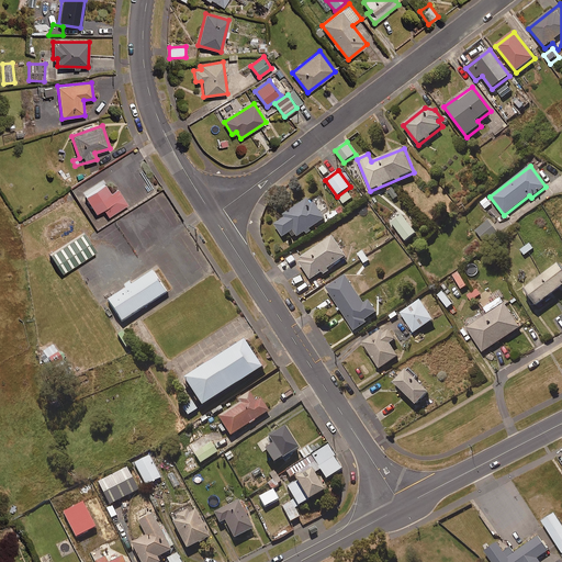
[(110,194),(104,184),(86,197),(97,213),(103,209),(108,217),(127,204),(117,189),(110,194)]
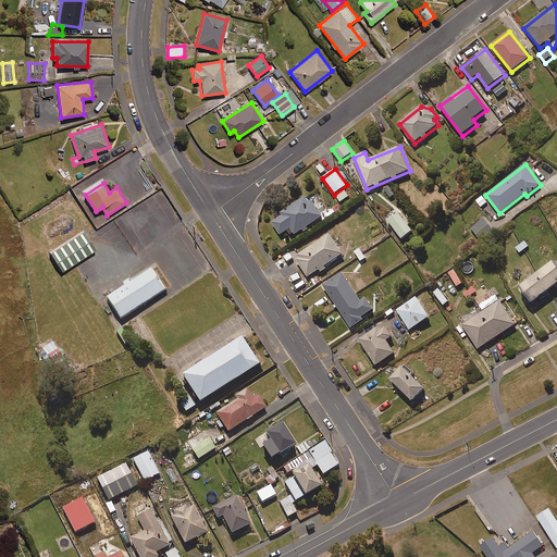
[(349,197),(345,190),(336,196),(339,202),(349,197)]
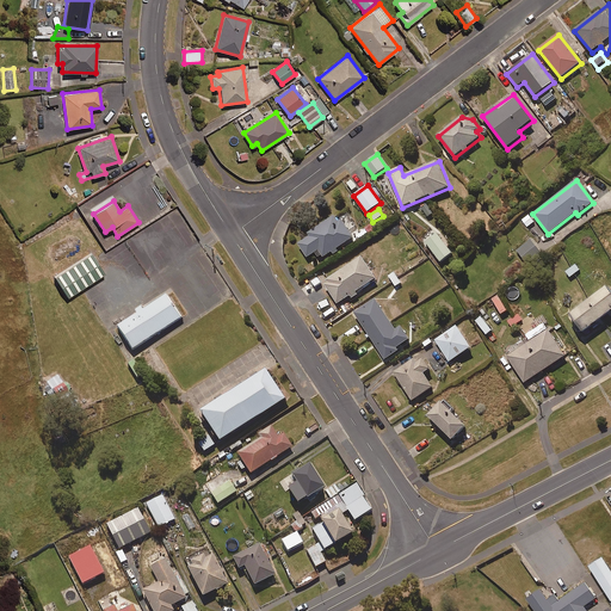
[(339,221),(335,216),(309,234),(310,236),(298,245),(308,258),(319,251),(323,259),(355,238),(345,223),(339,221)]
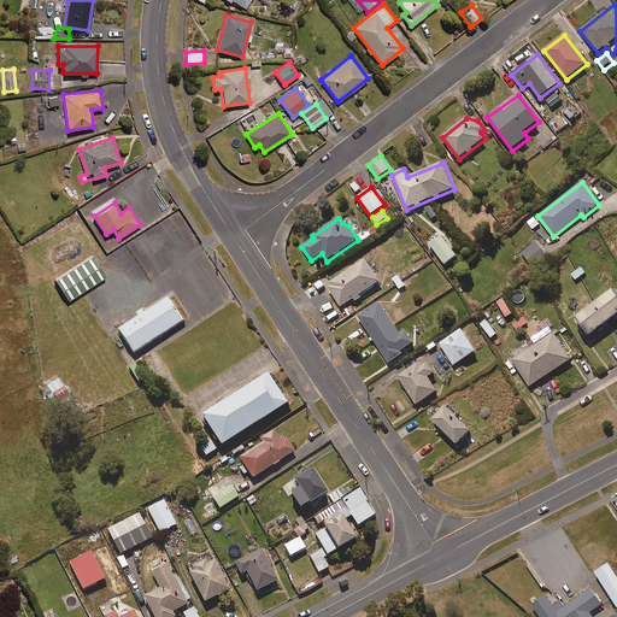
[(548,256),(535,242),(522,254),(534,268),(548,256)]
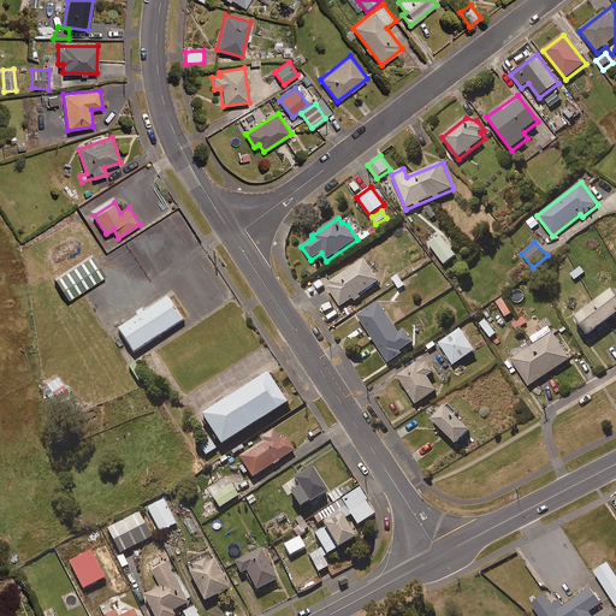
[(105,276),(92,255),(54,279),(67,300),(105,276)]
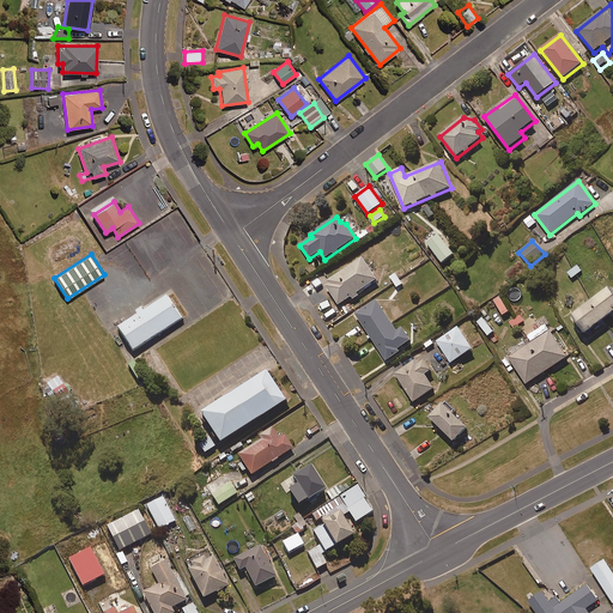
[(378,280),(363,259),(323,285),(339,307),(378,280)]
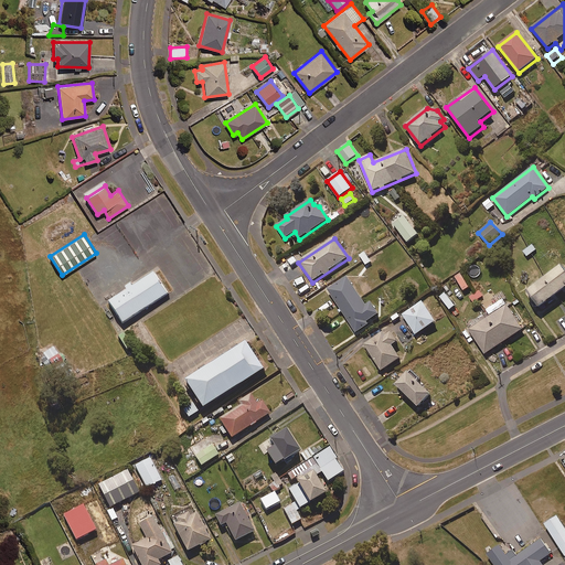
[(564,267),(564,266),(529,292),(541,309),(564,290),(564,267)]
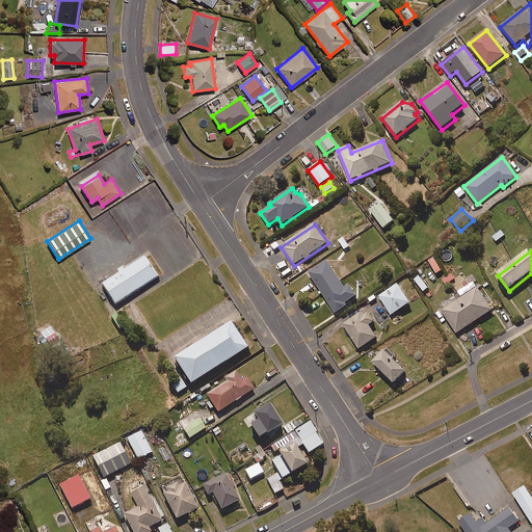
[(159,276),(145,257),(102,286),(115,306),(159,276)]
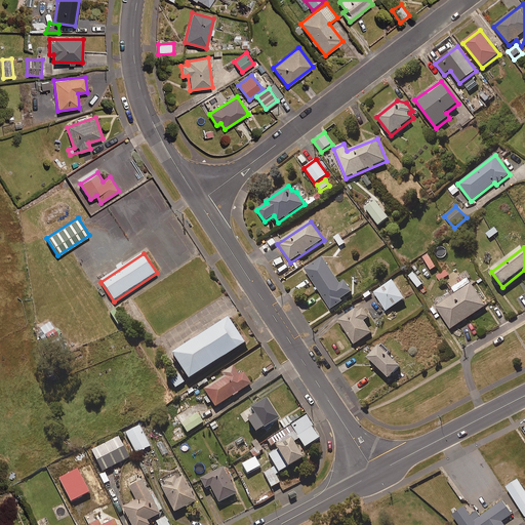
[(340,284),(324,257),(305,269),(331,310),(344,301),(341,299),(353,292),(346,281),(340,284)]
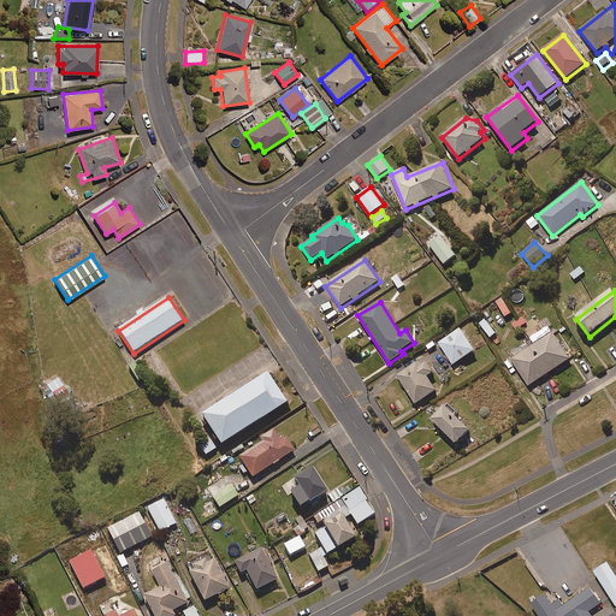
[(497,335),(485,320),(480,324),(491,338),(497,335)]
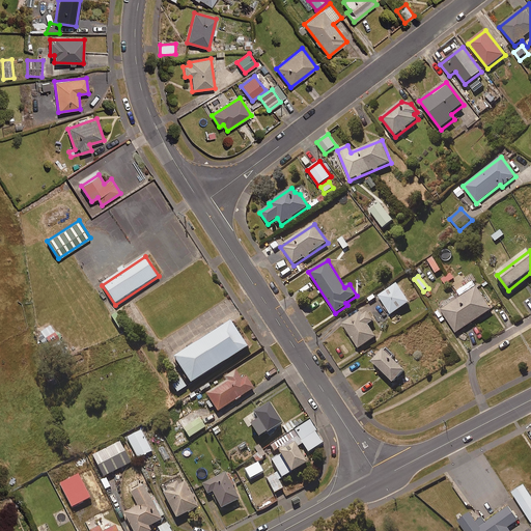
[(410,303),(398,284),(379,296),(391,315),(410,303)]
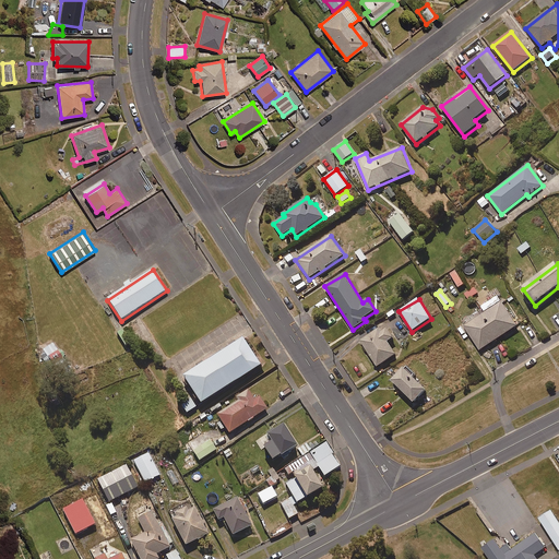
[(519,326),(503,302),(484,314),(480,309),(462,321),(480,351),(519,326)]
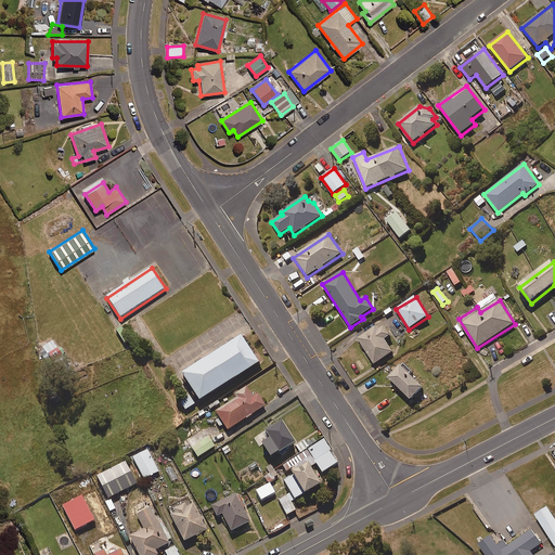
[(391,336),(384,323),(359,339),(375,364),(394,352),(386,339),(391,336)]
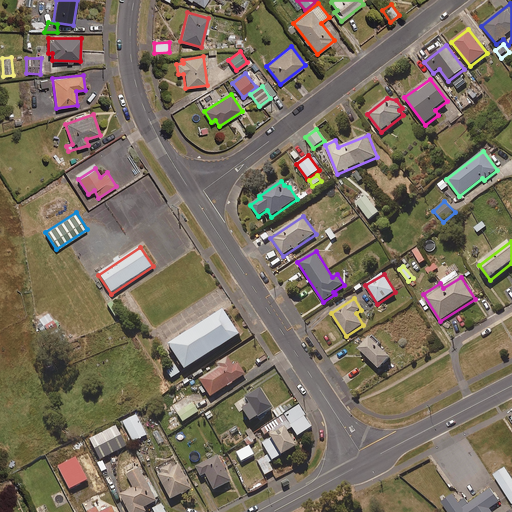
[(241,335),(224,310),(168,347),(184,371),(241,335)]
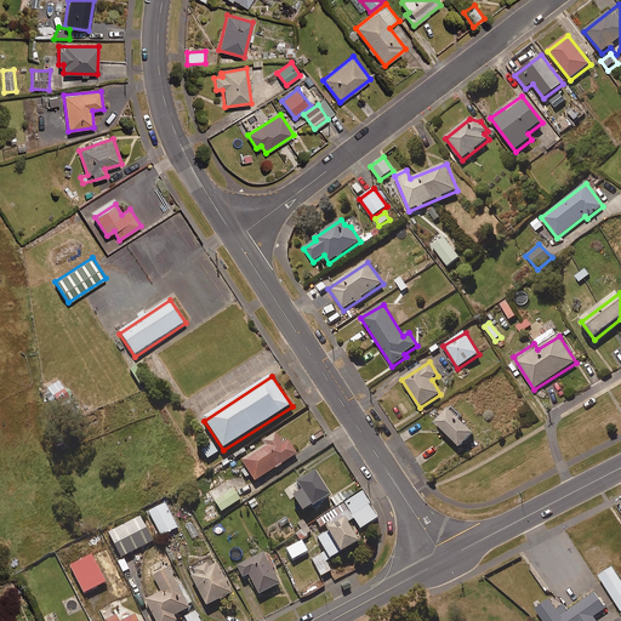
[(68,394),(58,382),(49,389),(57,402),(68,394)]
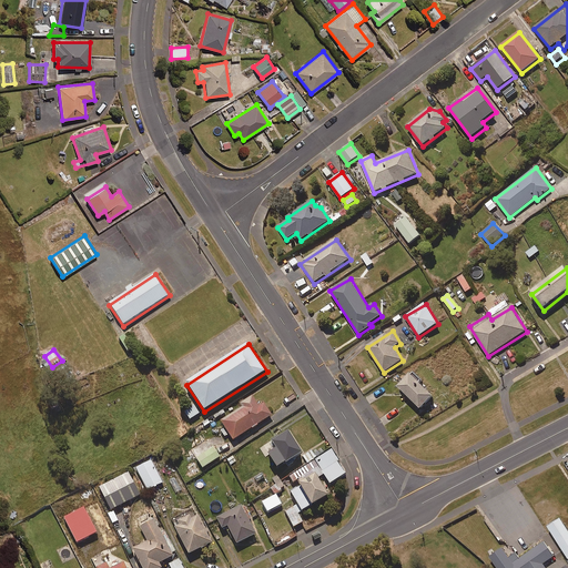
[(436,397),(414,375),(399,388),(422,411),(436,397)]
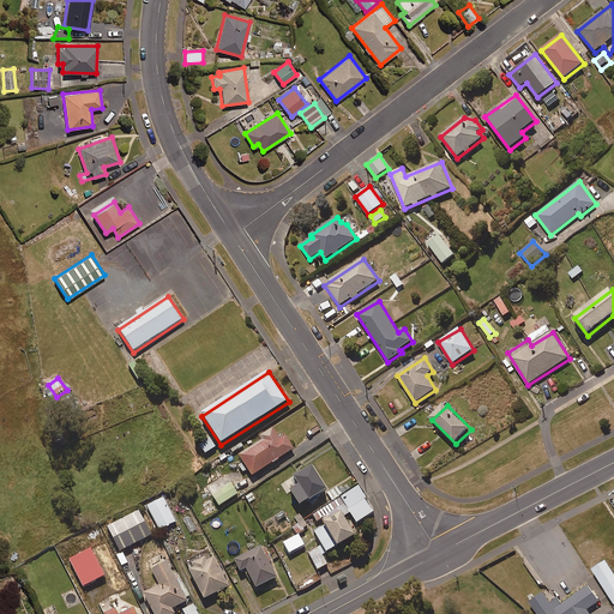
[(281,441),(274,429),(260,438),(264,443),(239,458),(252,477),(294,450),(286,438),(281,441)]
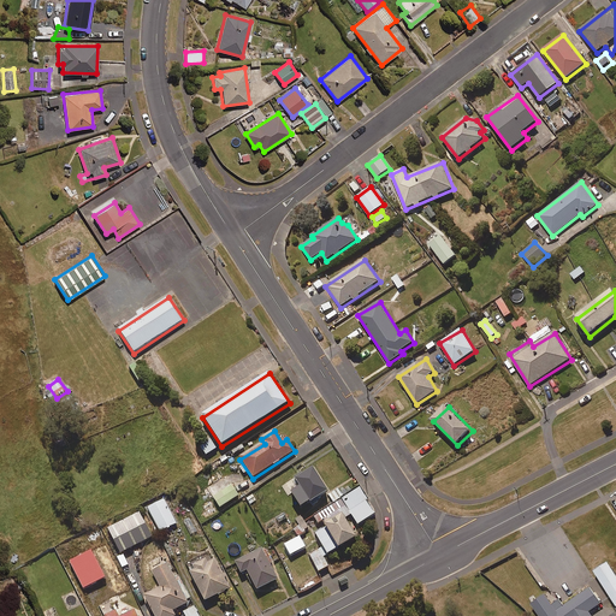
[(215,450),(211,442),(201,448),(206,456),(215,450)]
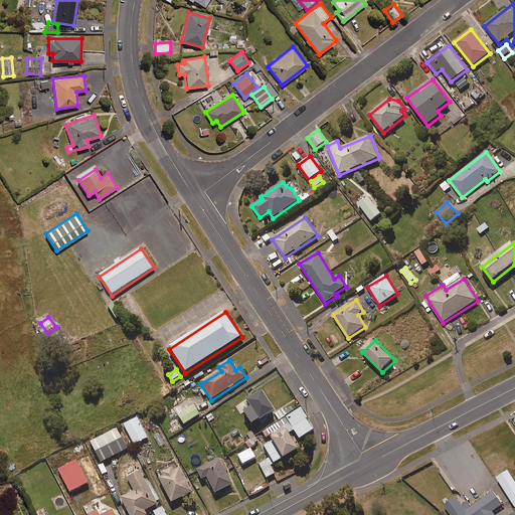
[(275,413),(262,394),(247,403),(251,409),(243,415),(252,427),(275,413)]
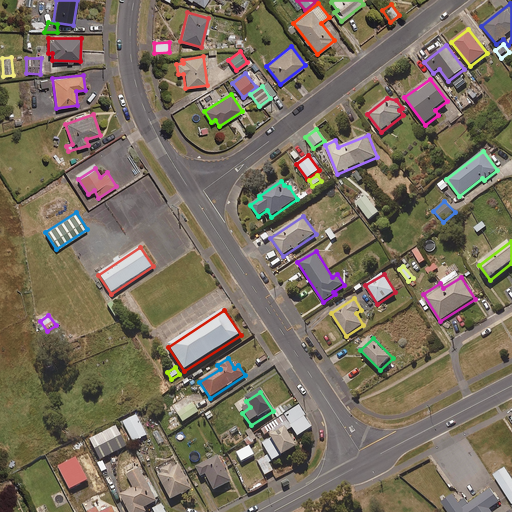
[(198,413),(193,404),(177,415),(183,423),(198,413)]
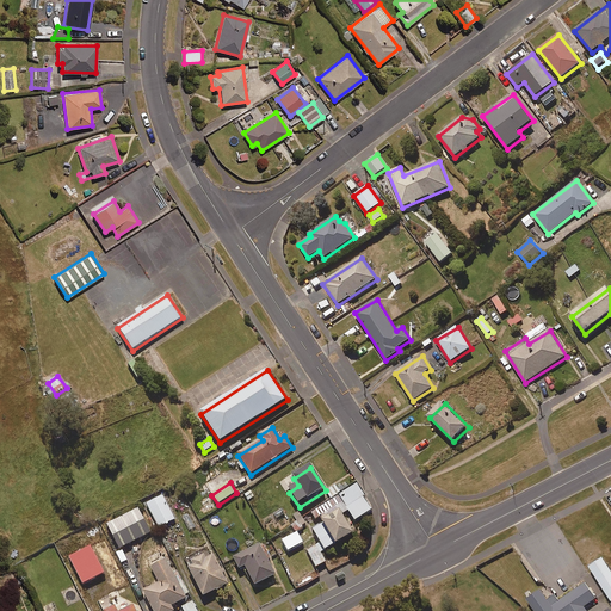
[(372,512),(357,486),(315,511),(323,525),(313,531),(320,543),(307,551),(316,568),(326,563),(321,555),(353,536),(341,516),(349,512),(355,523),(372,512)]
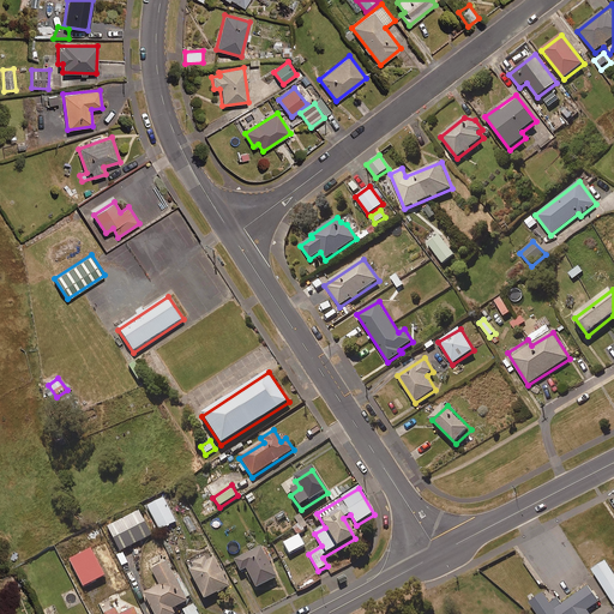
[(176,523),(163,498),(146,506),(160,531),(176,523)]
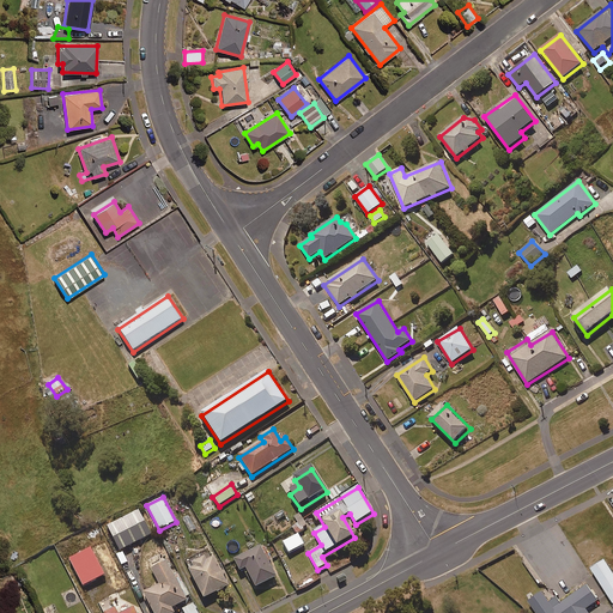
[(151,535),(138,511),(107,528),(120,552),(151,535)]
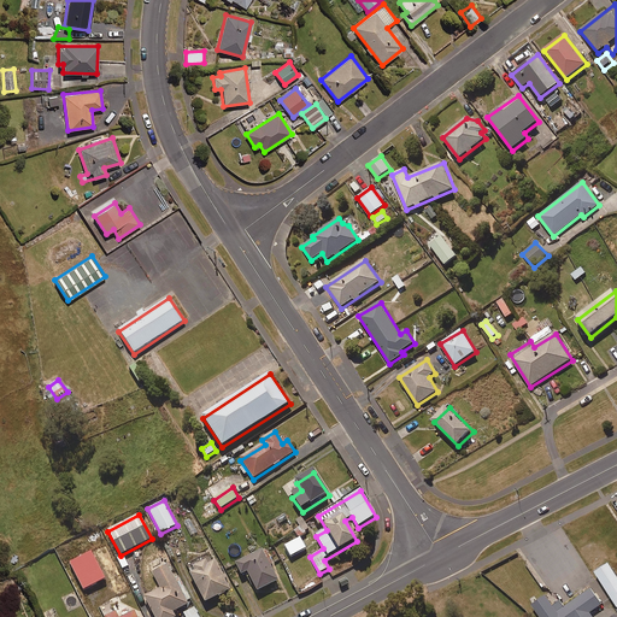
[(310,530),(301,518),(291,527),(299,538),(310,530)]
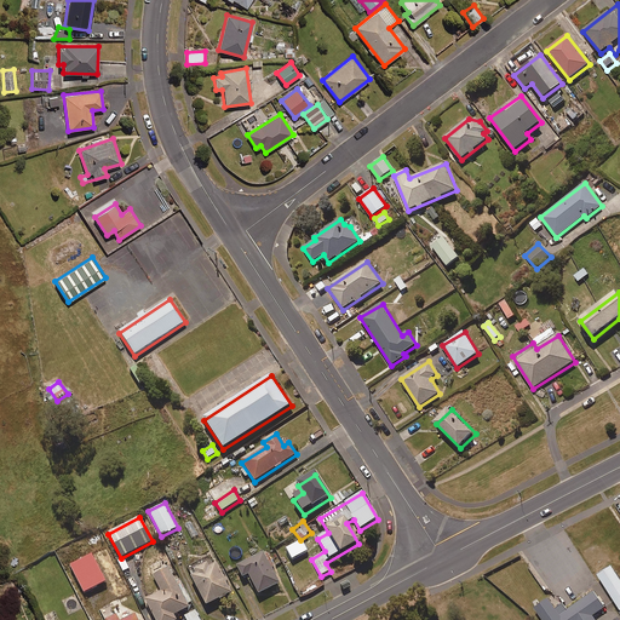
[(274,568),(267,552),(236,567),(242,578),(247,575),(258,596),(280,585),(271,569),(274,568)]
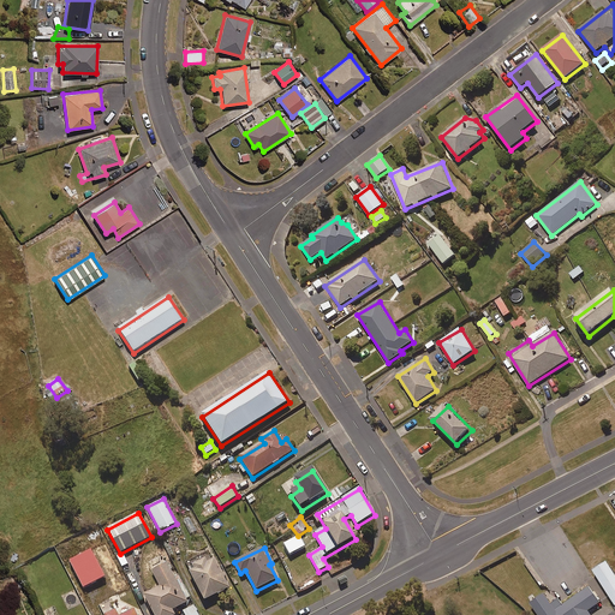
[(105,579),(90,550),(69,561),(83,590),(105,579)]
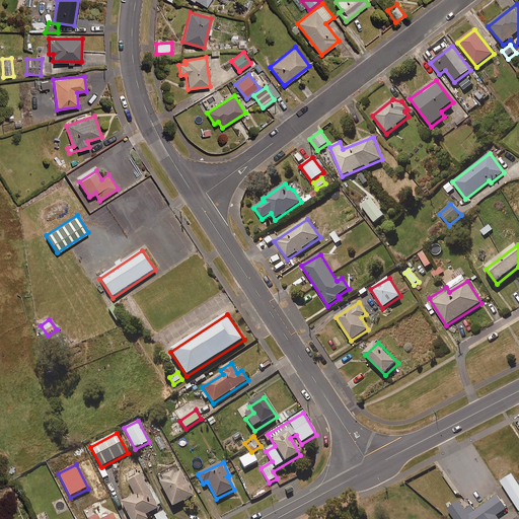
[(194,498),(177,466),(156,476),(172,509),(194,498)]
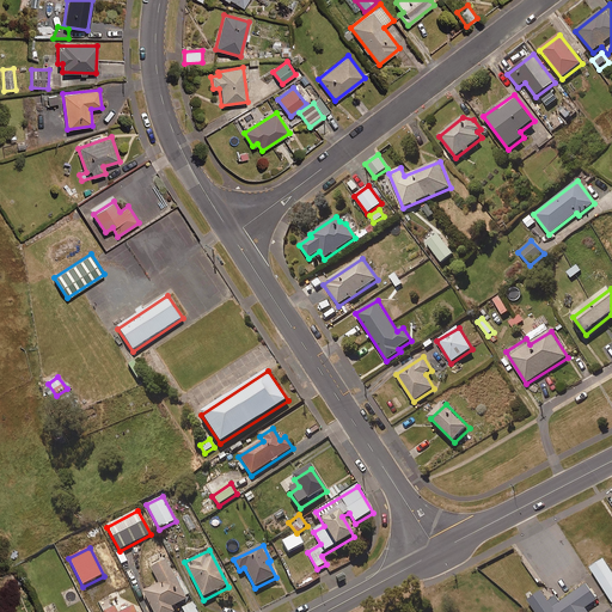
[(611,571),(603,557),(587,567),(610,603),(611,601),(611,571)]
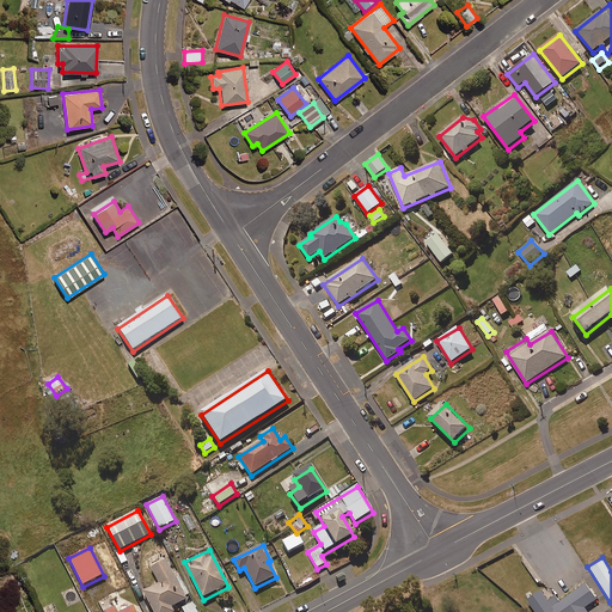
[(188,600),(166,562),(151,570),(159,585),(144,593),(153,611),(172,611),(172,609),(188,600)]
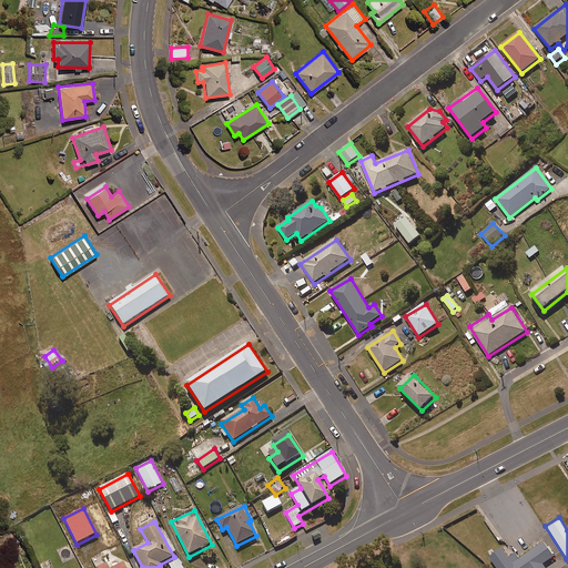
[(501,547),(488,556),(496,567),(544,567),(540,564),(553,555),(543,540),(518,557),(517,554),(515,551),(511,554),(508,556),(503,547),(501,547)]
